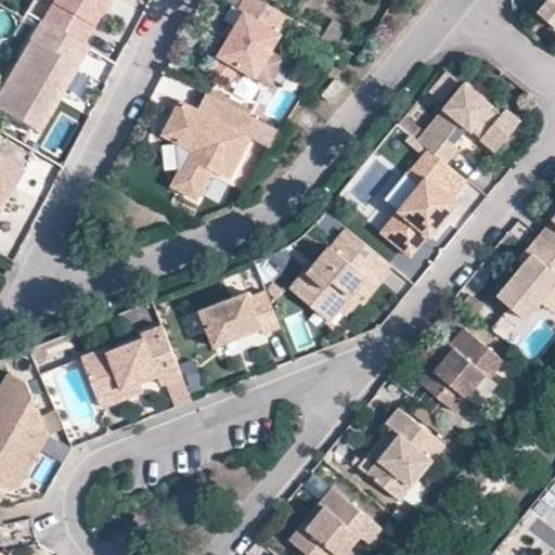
[(54,0),(42,22),(79,43),(104,0),(54,0)]
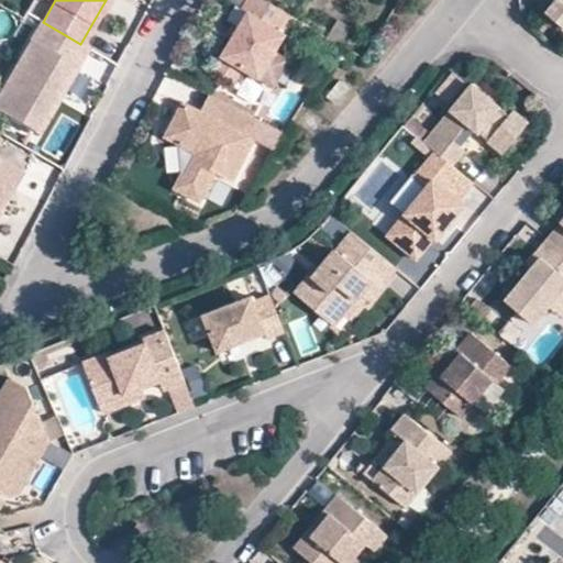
[(290,15),(264,0),(247,0),(242,10),(247,13),(238,30),(232,40),(222,57),(243,69),(260,79),(286,35),(280,32),(290,15)]
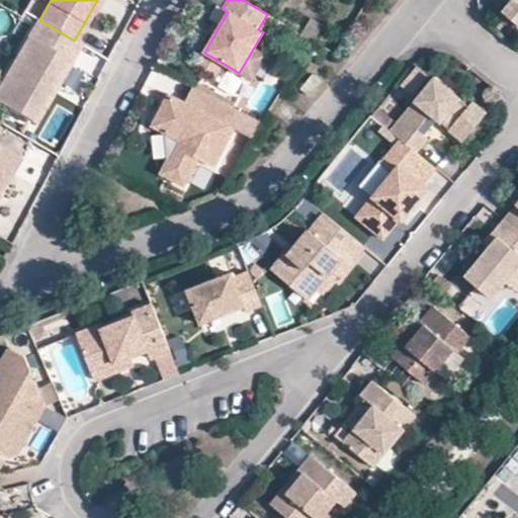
[(517,0),(511,0),(505,8),(517,18),(517,0)]
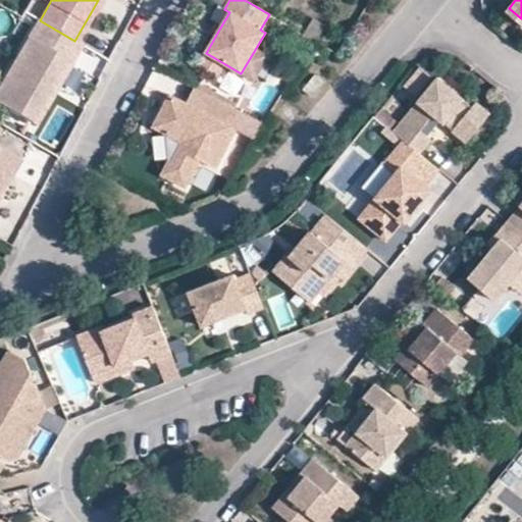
[(303,36),(315,43),(316,43),(326,23),(313,16),(302,35),(303,35),(303,36)]
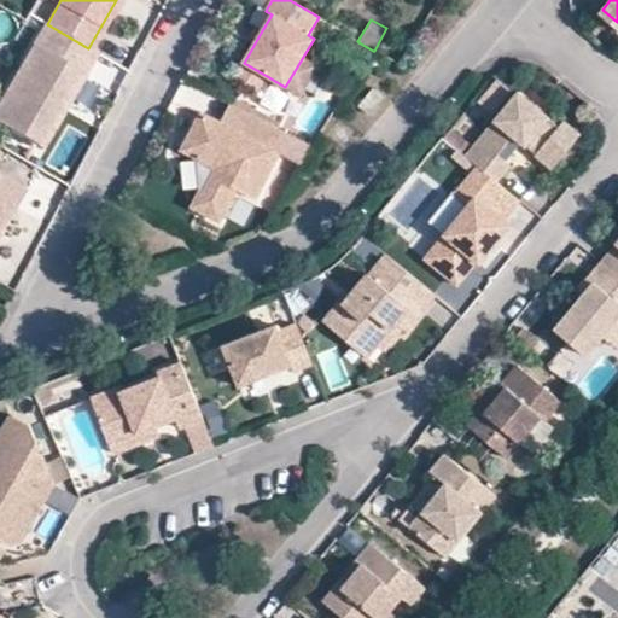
[(47,24),(46,23),(0,101),(0,124),(33,144),(75,71),(82,75),(95,52),(88,48),(47,24)]
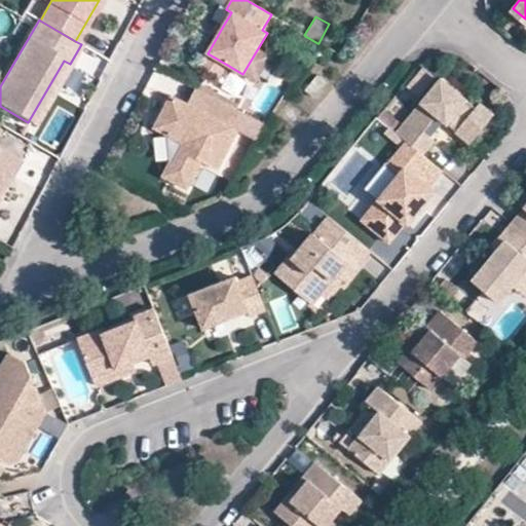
[(217,37),(222,28),(217,25),(212,34),(217,37)]
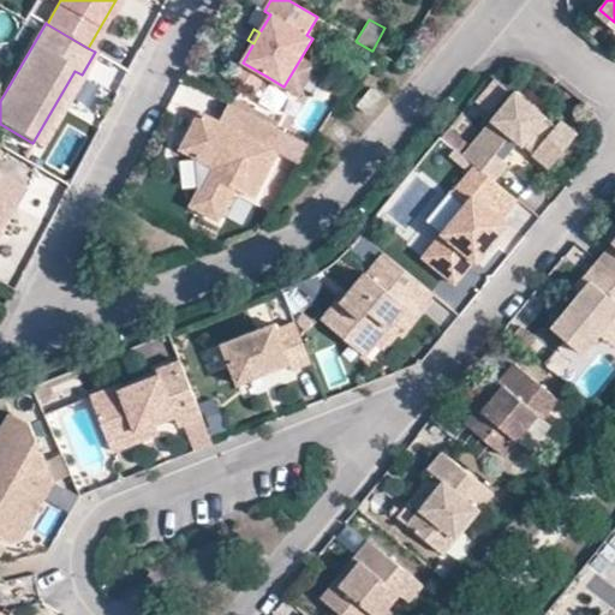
[(372,51),(371,51),(360,67),(363,69),(372,51)]
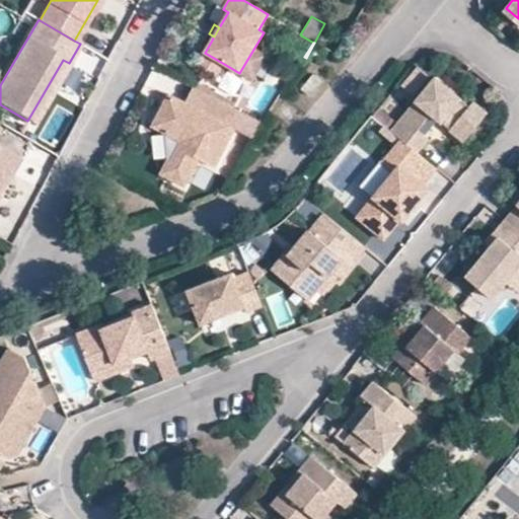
[(224,64),(205,53),(197,66),(217,77),(224,64)]
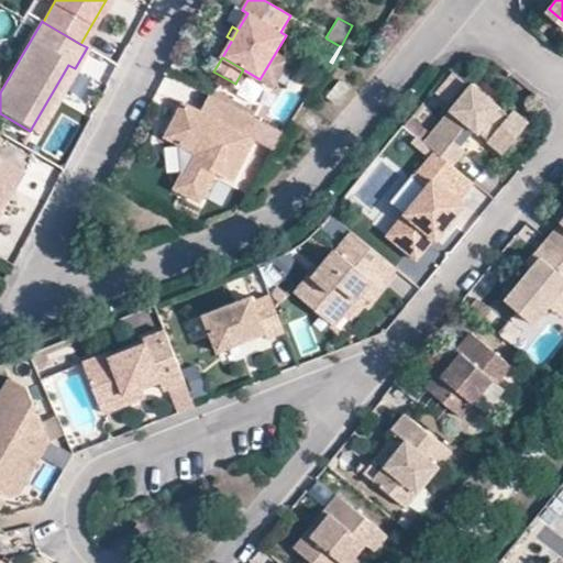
[(36,135),(75,68),(68,65),(30,131),(36,135)]
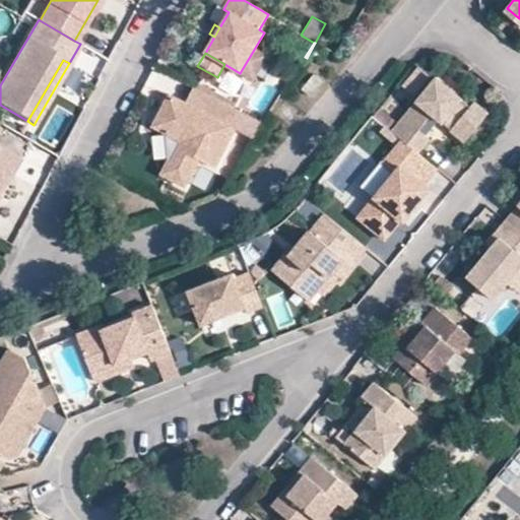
[(392,132),(402,139),(417,152),(429,138),(418,129),(432,114),(465,141),(489,114),(474,103),(471,107),(436,78),(392,132)]
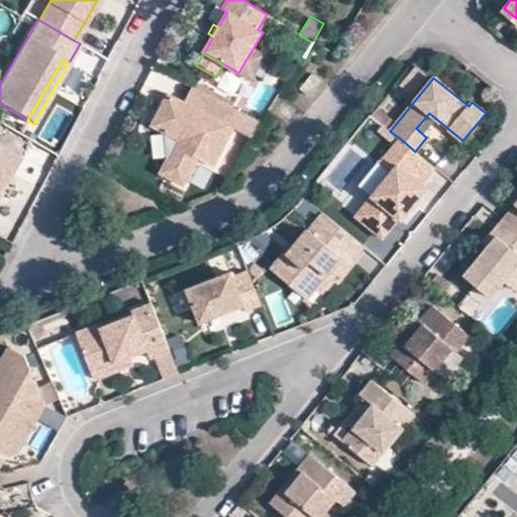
[(236,111),(204,94),(196,109),(168,94),(152,123),(182,138),(162,176),(183,187),(197,161),(213,169),(233,129),(228,126),(236,111)]
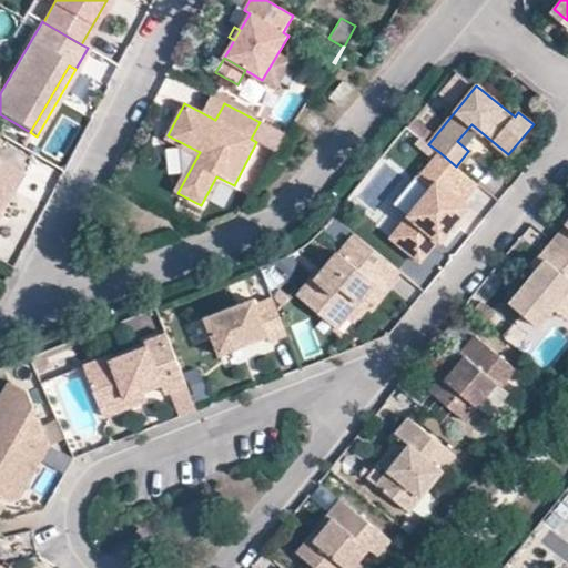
[(456,166),(439,152),(419,176),(423,179),(381,230),(421,262),(438,241),(440,242),(469,208),(463,202),(477,183),(456,166)]
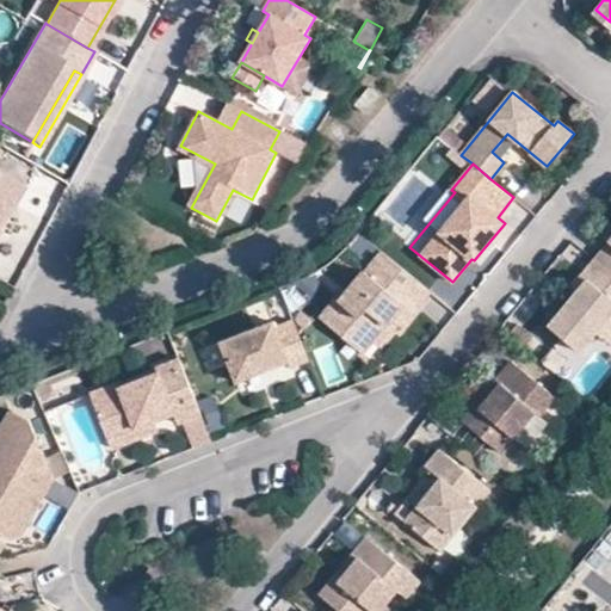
[(610,238),(609,241),(594,259),(610,272),(610,238)]
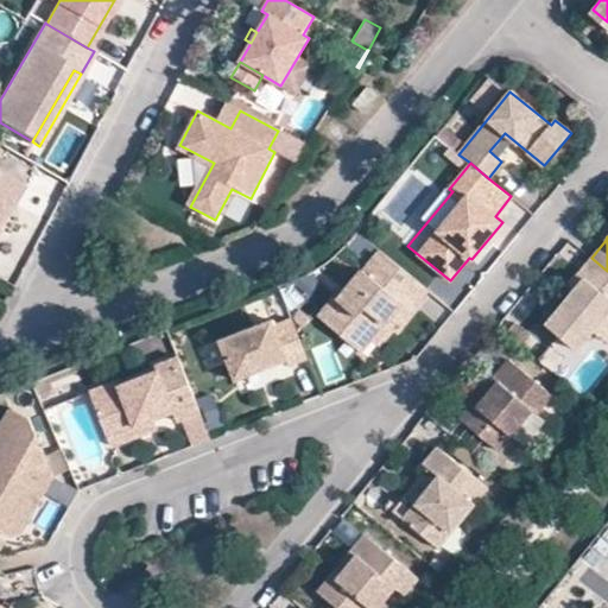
[(318,316),(341,335),(343,331),(362,330),(371,337),(378,343),(390,329),(396,322),(400,325),(412,311),(410,309),(428,289),(380,251),(363,271),(362,270),(339,299),(335,296),(318,316)]
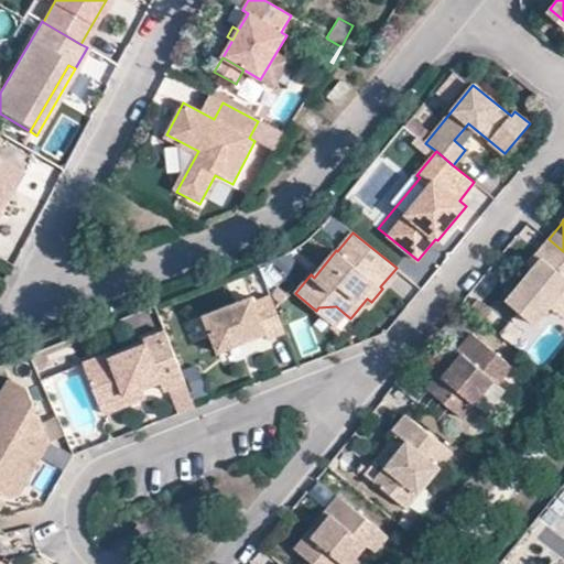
[(563,251),(549,239),(537,253),(542,259),(531,272),(507,301),(535,324),(550,306),(563,289),(563,251)]
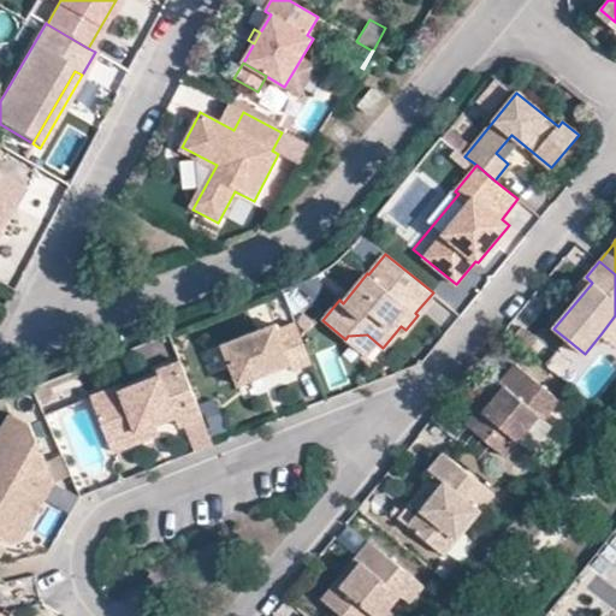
[(580,296),(592,283),(586,277),(574,291),(580,296)]
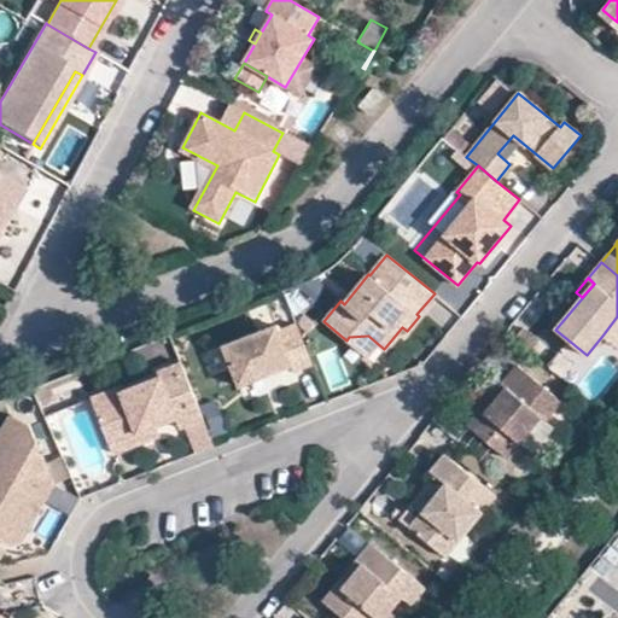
[(617,345),(617,316),(602,336),(617,347),(617,345)]
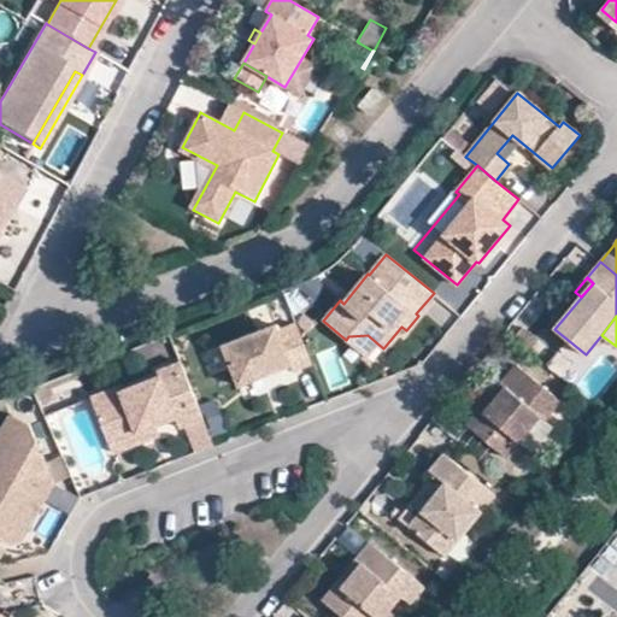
[(297,323),(277,330),(275,325),(222,346),(239,387),(291,368),(292,372),(312,364),(297,323)]
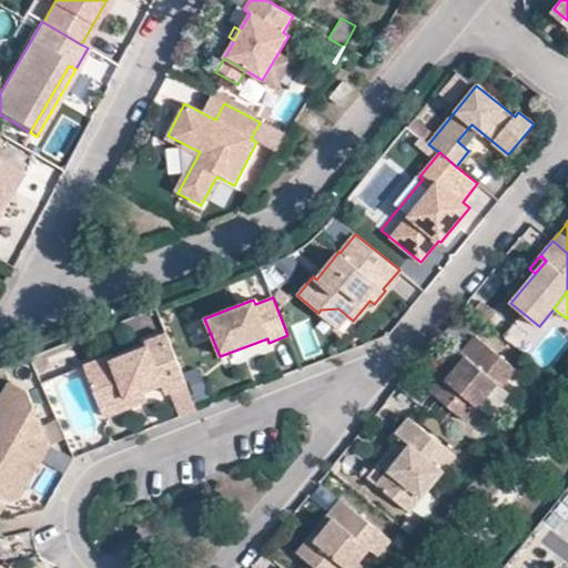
[(336,326),(346,315),(338,308),(321,310),(318,313),(336,326)]
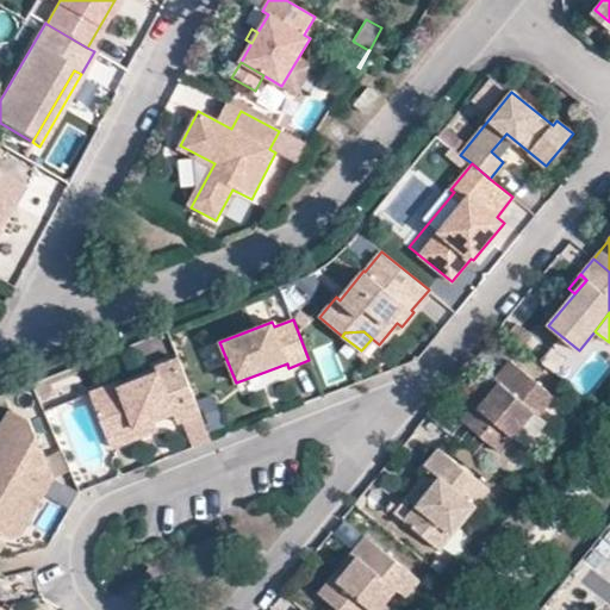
[(156,363),(159,368),(160,374),(182,366),(179,355),(156,363)]
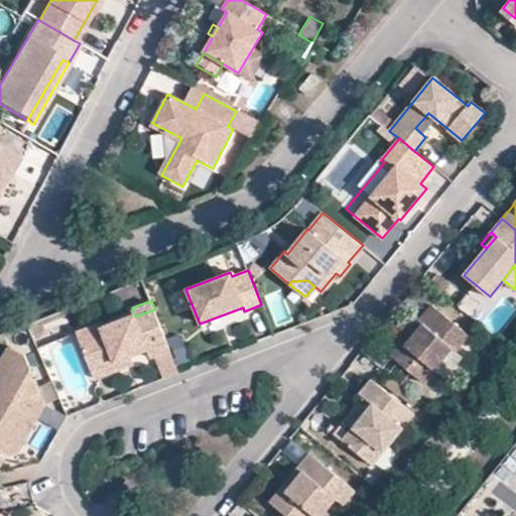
[(423,382),(434,370),(452,348),(456,351),(469,335),(432,304),(390,355),(423,382)]
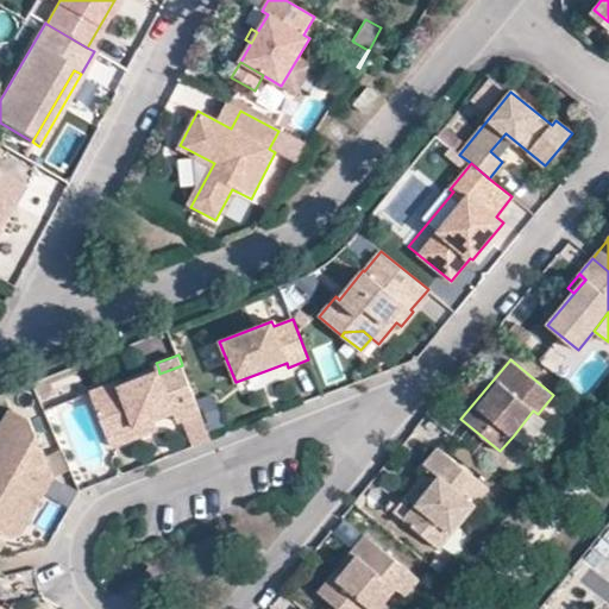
[(199,409),(182,365),(159,374),(158,368),(119,383),(118,378),(89,389),(106,429),(133,419),(135,424),(155,416),(171,409),(175,419),(199,409)]
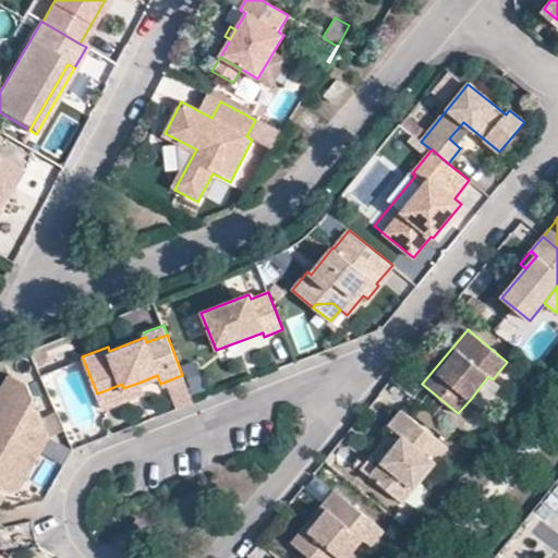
[(520,373),(507,362),(493,379),(488,376),(470,400),(486,413),(520,373)]
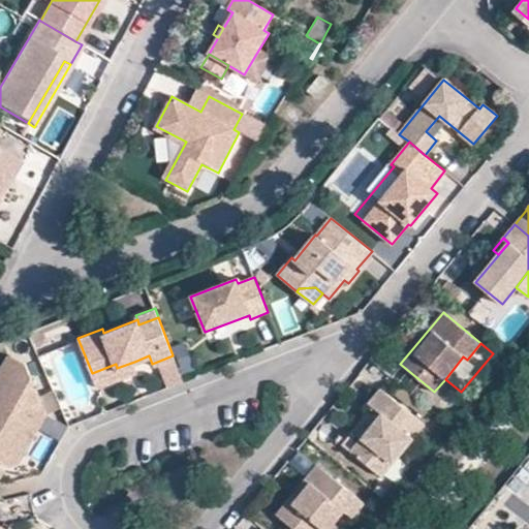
[(0,366),(0,453),(4,445),(21,455),(31,437),(25,434),(24,429),(27,423),(36,428),(45,411),(24,361),(8,351),(0,366)]
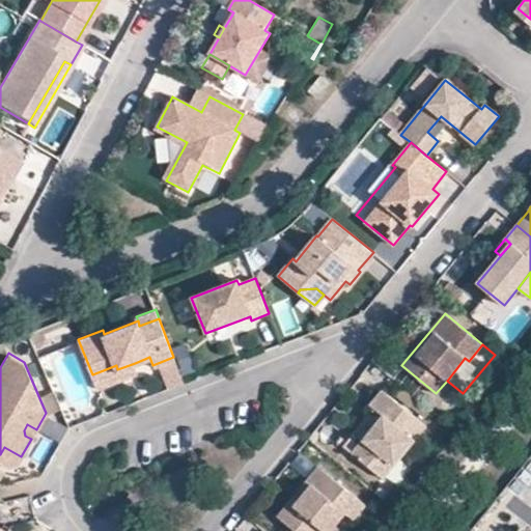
[(137,371),(135,363),(117,369),(116,365),(92,374),(98,387),(137,371)]
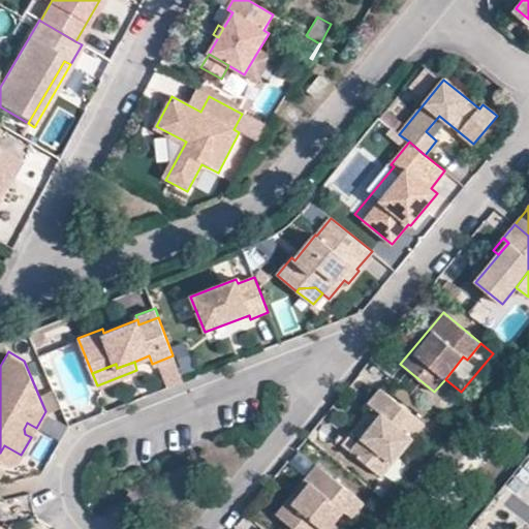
[(380,389),(368,403),(380,413),(359,440),(351,449),(382,475),(396,459),(425,425),(380,389)]
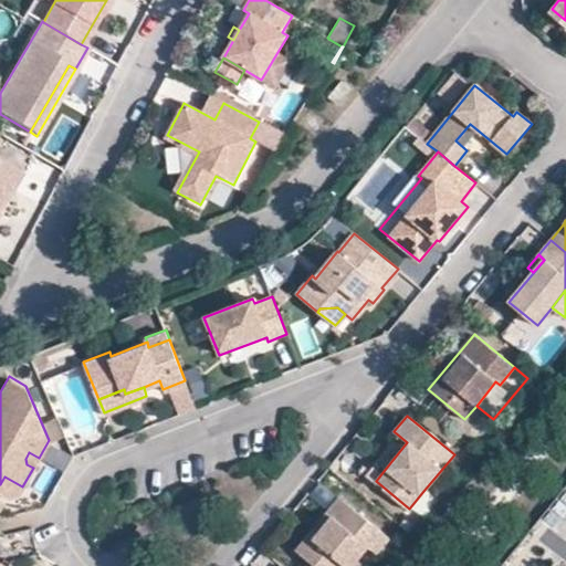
[(33,468),(39,458),(29,452),(25,459),(27,464),(33,468)]
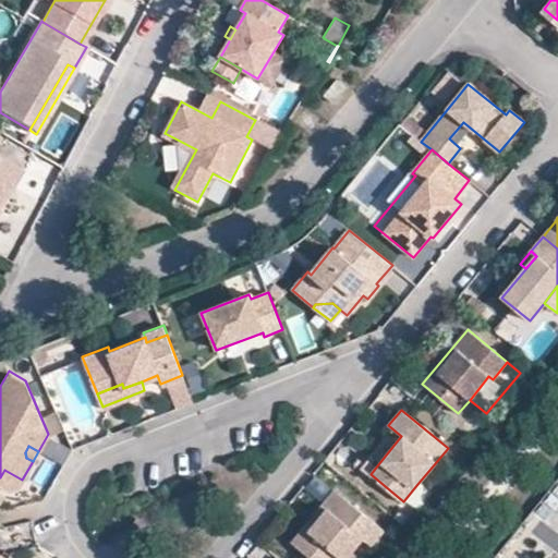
[(17,487),(22,480),(4,470),(0,477),(0,485),(9,490),(17,487)]
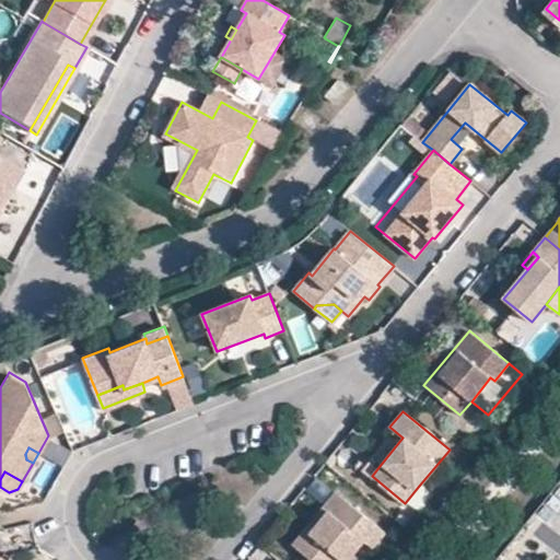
[(335,489),(292,543),(313,559),(338,559),(340,558),(342,559),(343,559),(362,537),(372,545),(384,529),(335,489)]
